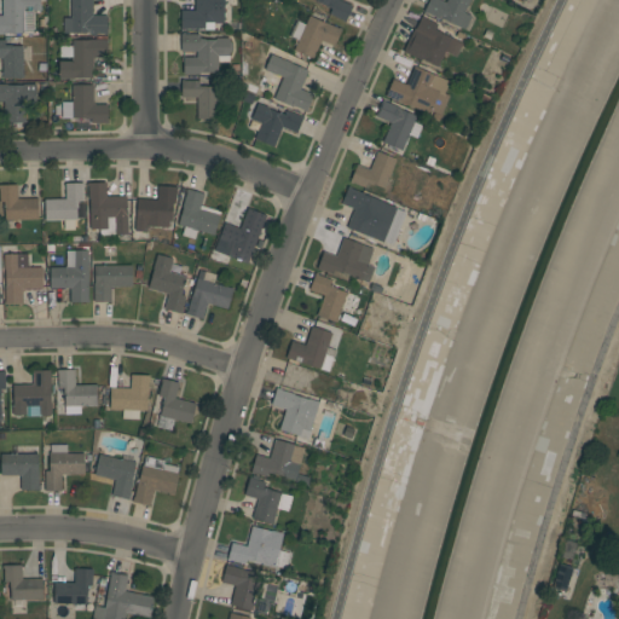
[(24,33),(6,33),(6,34),(0,34),(0,16),(3,16),(3,0),(40,0),(40,5),(41,5),(41,11),(33,11),(33,6),(24,6),(24,33)]
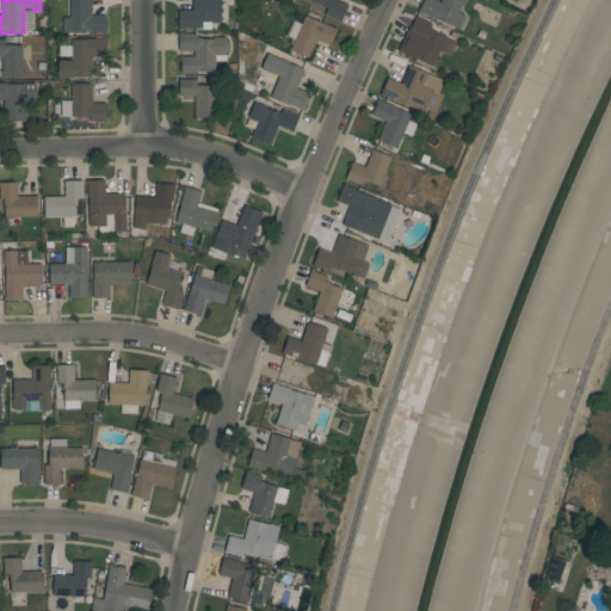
[(91,0),(91,16),(105,16),(106,35),(103,35),(103,34),(96,34),(96,36),(90,36),(90,34),(87,34),(87,32),(63,34),(63,18),(71,18),(71,0),(91,0)]
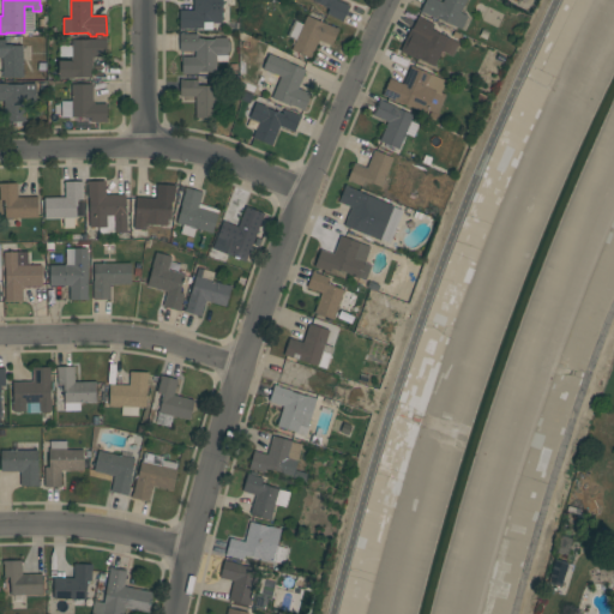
[(180,11),(193,11),(193,0),(223,0),(223,22),(214,23),(214,30),(203,30),(203,29),(184,29),(184,30),(180,30),(180,11)]
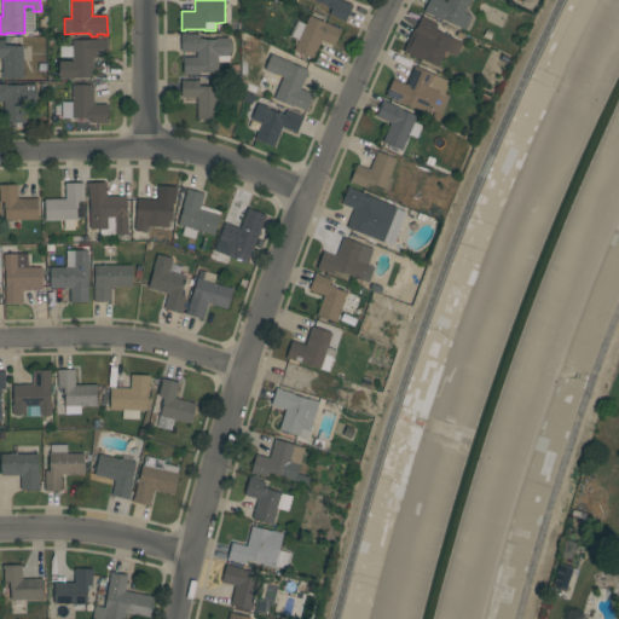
[(339,0),(353,6),(346,23),(342,21),(343,21),(329,15),(331,9),(325,6),(327,5),(316,0),(339,0)]
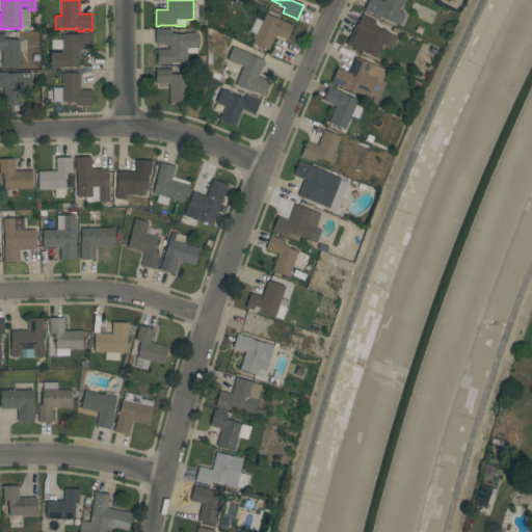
[(369,0),(379,0),(383,2),(383,0),(403,0),(399,11),(405,15),(400,26),(383,18),(383,19),(365,10),(369,0)]
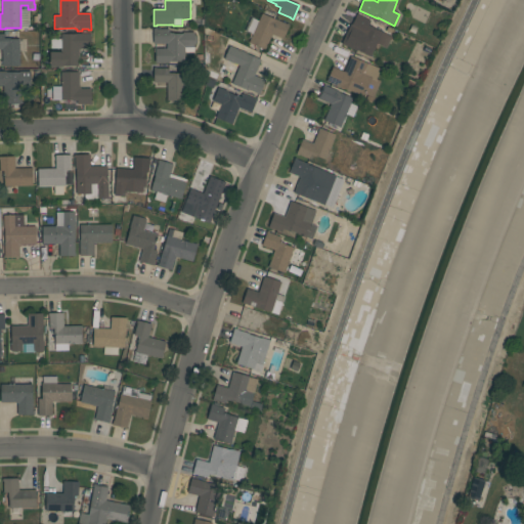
[(249,42),(251,39),(249,38),(250,35),(252,36),(253,35),(246,31),(252,17),(259,20),(262,13),(276,20),(277,19),(287,25),(280,38),(272,34),(265,50),(249,42)]
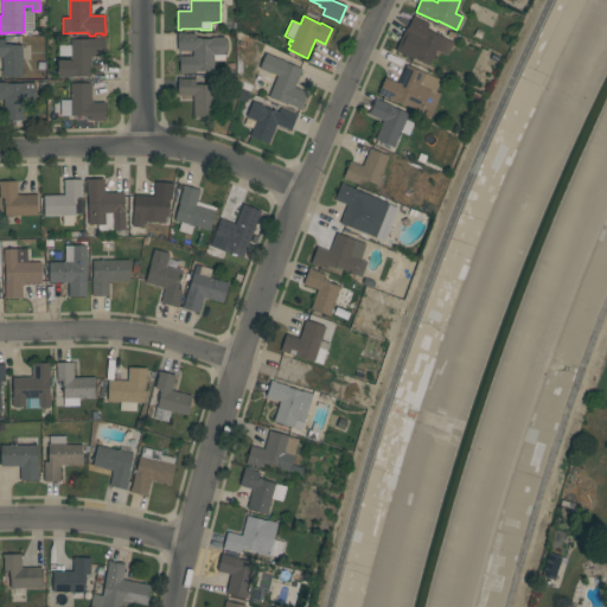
[(411,57),(420,38),(407,32),(414,16),(417,17),(416,18),(429,24),(427,29),(433,31),(432,32),(453,43),(447,56),(436,51),(429,65),(411,57)]
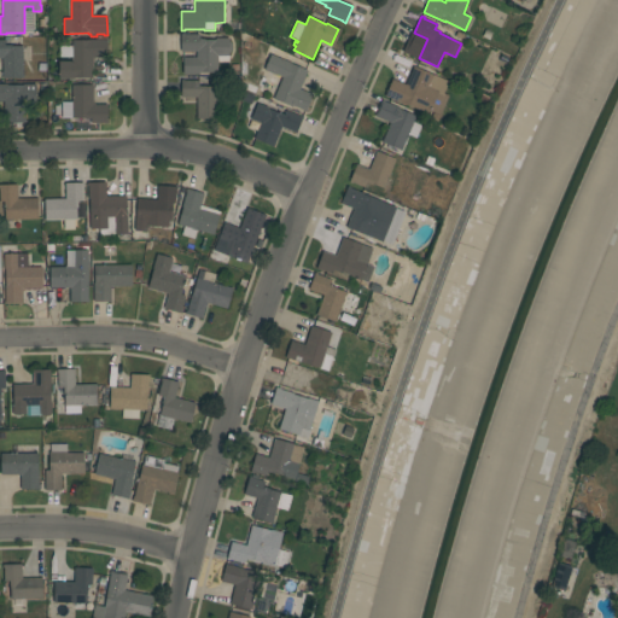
[(483,38),(487,29),(494,33),(490,41),(483,38)]
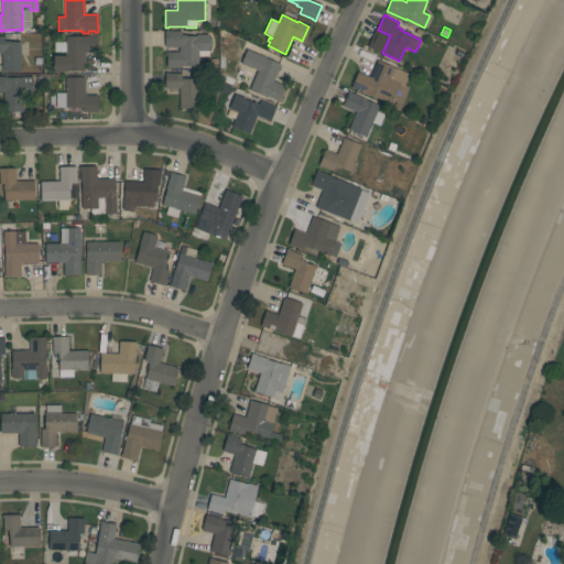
[(165,31),(167,31),(182,31),(182,35),(186,35),(186,36),(197,36),(197,35),(209,34),(209,40),(212,40),(212,46),(209,49),(209,56),(198,56),(198,66),(196,66),(196,67),(190,67),(190,66),(182,66),(182,67),(167,67),(167,52),(180,52),(180,46),(165,46),(165,31)]
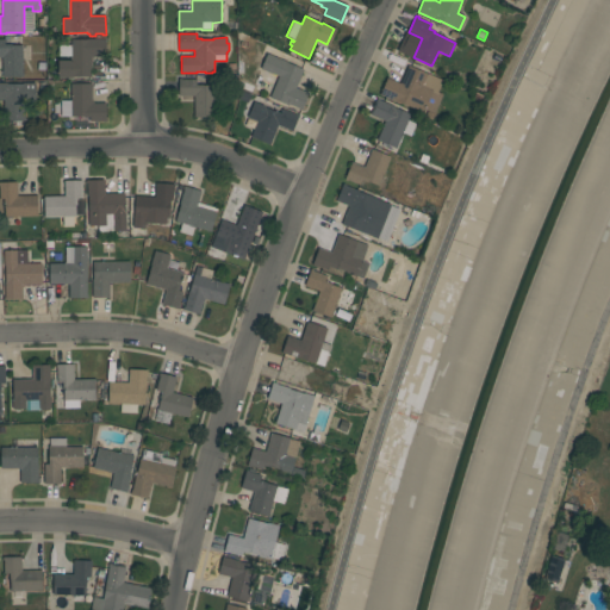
[(92,76),(73,76),(73,78),(58,78),(58,61),(72,61),(72,56),(60,56),(60,45),(67,45),(67,39),(89,39),(89,38),(94,38),(94,36),(105,36),(105,39),(106,39),(106,57),(92,57),(92,76)]
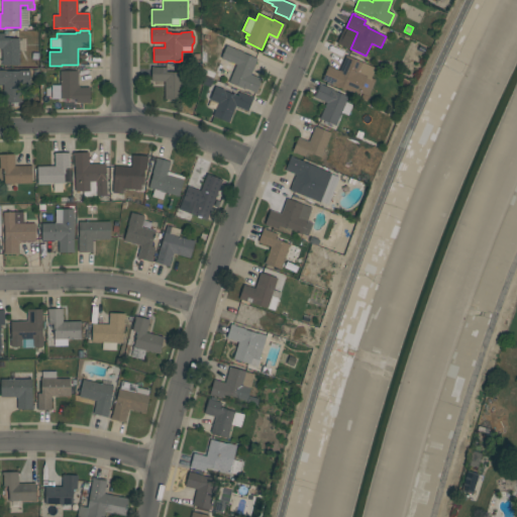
[(2,66),(2,48),(0,48),(0,33),(4,33),(4,38),(26,38),(26,50),(19,50),(19,66),(2,66)]
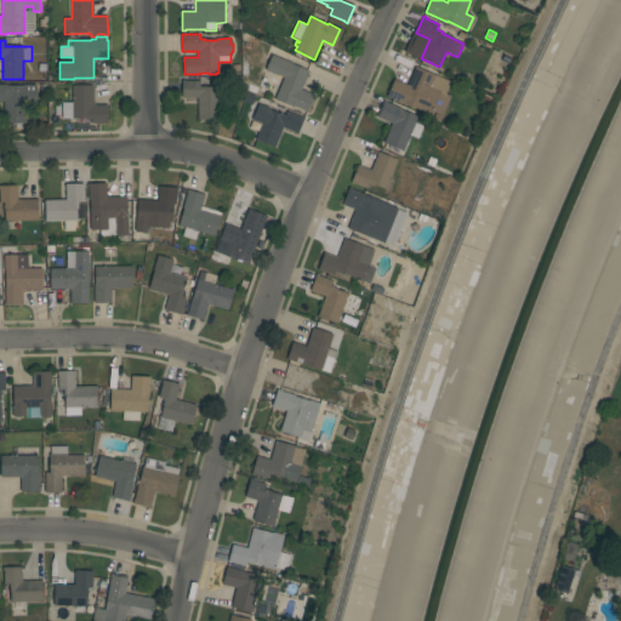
[(292,63),(291,63),(309,70),(301,90),(314,95),(307,113),(305,112),(305,110),(294,106),(294,107),(275,100),(284,78),(266,70),(273,55),(292,63)]
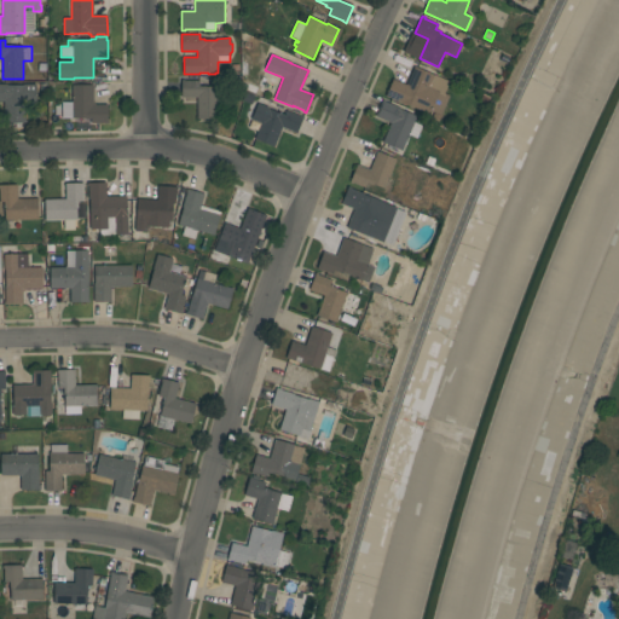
[(449,81),(444,93),(450,96),(438,121),(432,119),(433,116),(389,97),(388,98),(386,97),(393,79),(406,85),(415,67),(449,81)]
